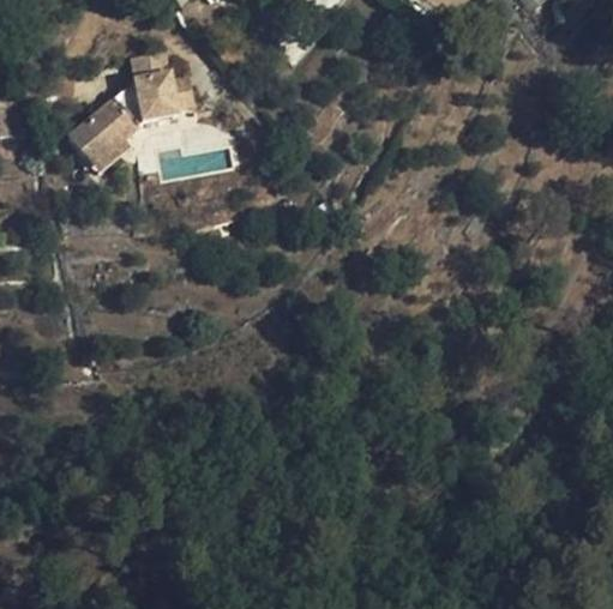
[(106,151),(124,136),(142,120),(176,113),(175,108),(193,104),(188,77),(170,79),(164,49),(130,55),(134,79),(136,89),(114,97),(67,136),(83,154),(97,142),(106,151)]
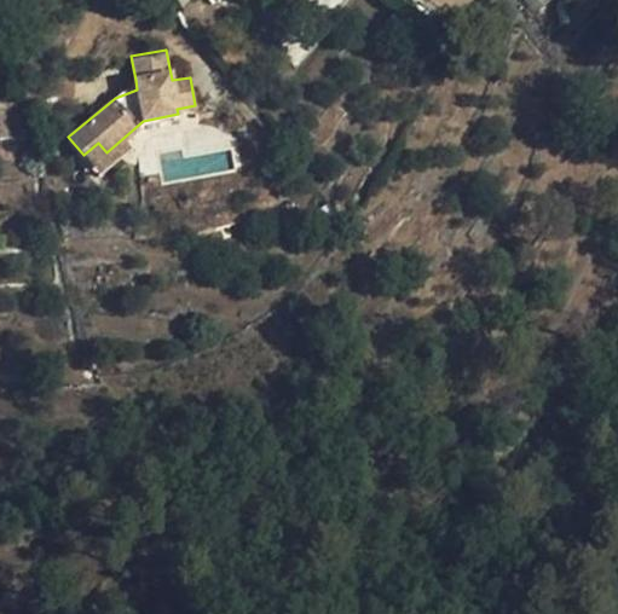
[(137,90),(136,80),(115,98),(137,90)]
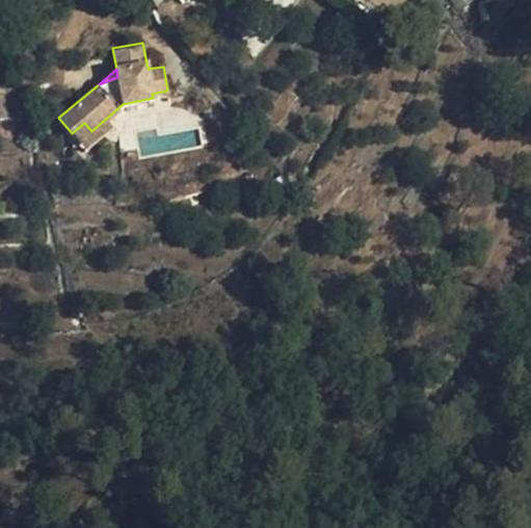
[(0,116),(20,115),(21,115),(12,84),(0,84),(0,116)]
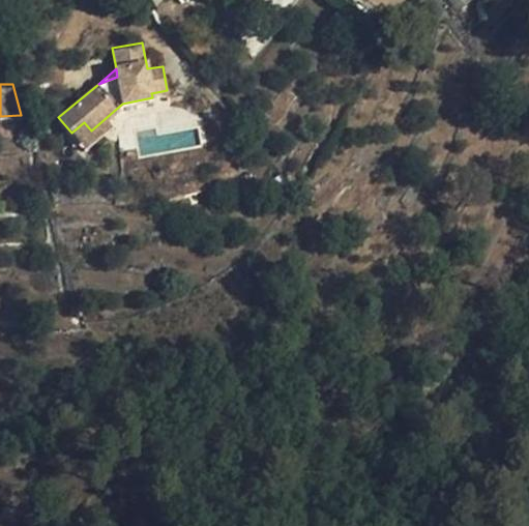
[(20,115),(0,116),(0,127),(20,127),(20,115)]
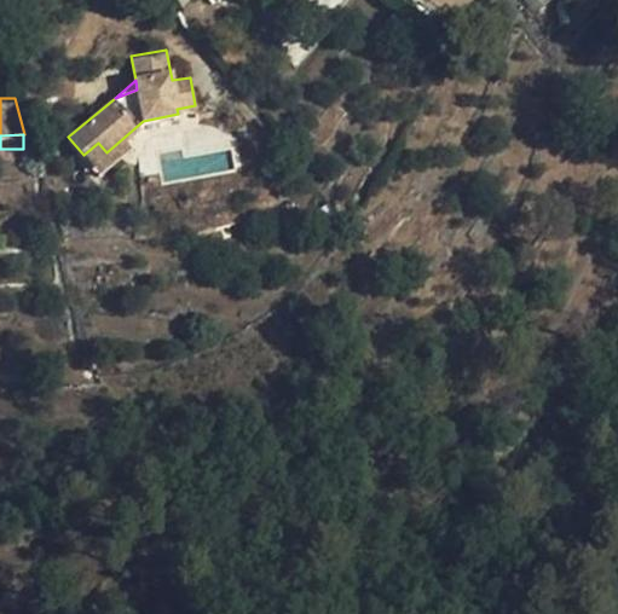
[(131,144),(125,137),(107,152),(98,143),(84,155),(97,172),(131,144)]
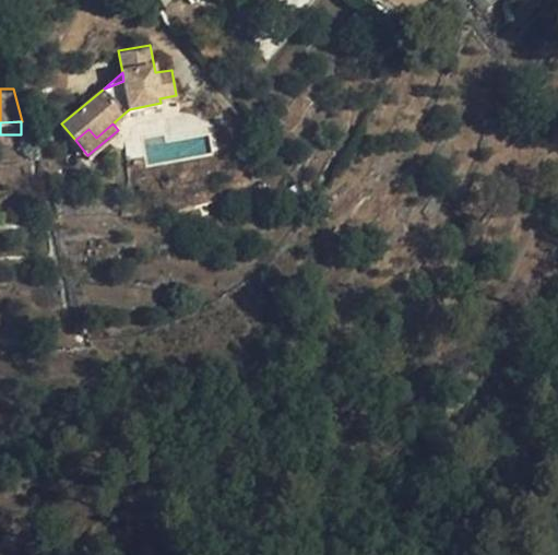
All buildings are outlined.
